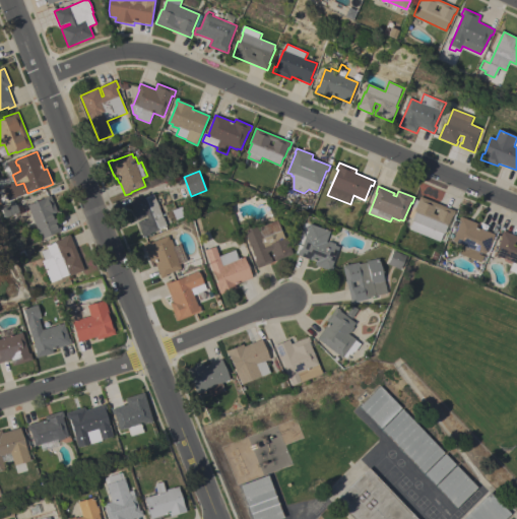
[(168,226),(150,234),(151,235),(145,238),(139,222),(144,220),(144,221),(149,219),(147,215),(143,217),(138,220),(130,202),(145,196),(145,198),(154,194),(168,226)]
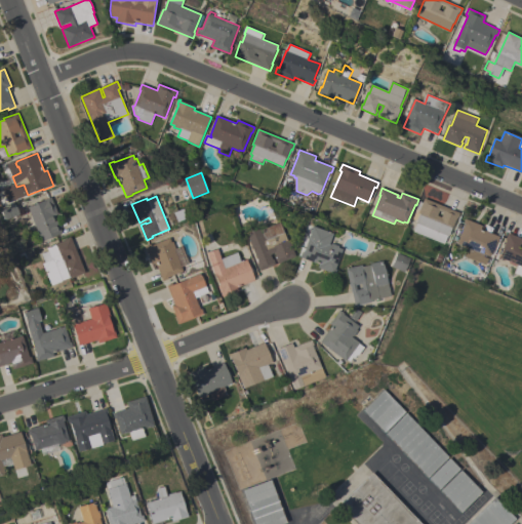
[(58,214),(56,215),(63,234),(43,241),(29,207),(52,197),(58,214)]
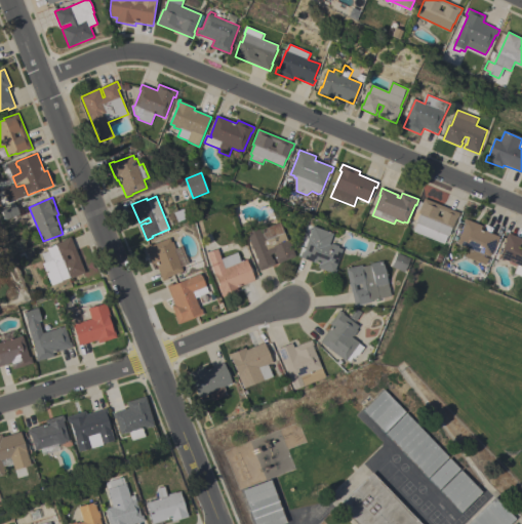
[(460,213),(458,218),(457,218),(453,229),(452,229),(449,237),(448,236),(445,244),(414,232),(418,224),(416,224),(417,222),(414,219),(417,212),(416,212),(420,202),(424,203),(426,199),(460,213)]
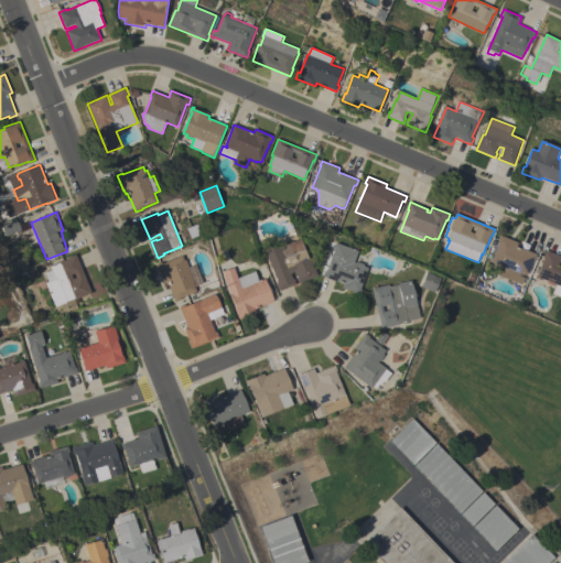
[(19,220),(22,231),(8,237),(4,226),(19,220)]
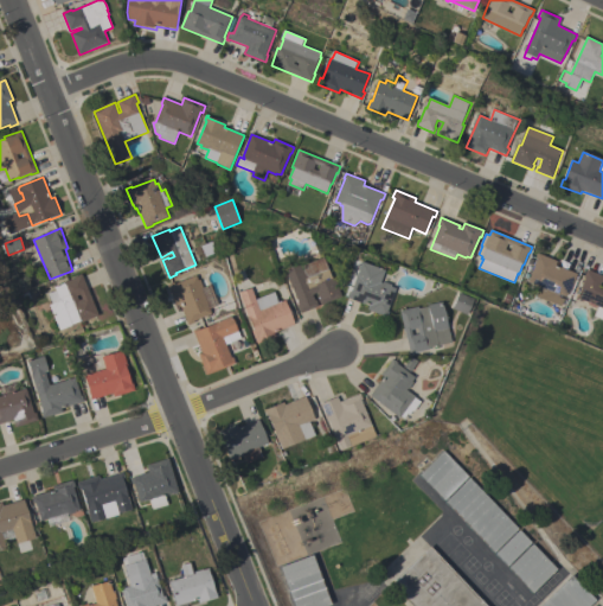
[(558,261),(557,266),(578,274),(576,281),(573,280),(566,298),(541,287),(540,288),(533,286),(534,284),(528,282),(538,260),(537,260),(538,254),(558,261)]
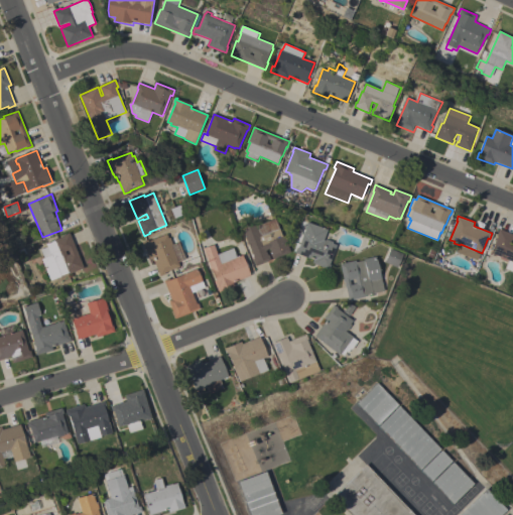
[(276,219),(283,237),(285,236),(291,252),(273,260),(271,255),(273,254),(271,249),(266,251),(269,256),(269,255),(271,260),(256,266),(254,259),(255,259),(244,231),(256,226),(257,227),(276,219)]
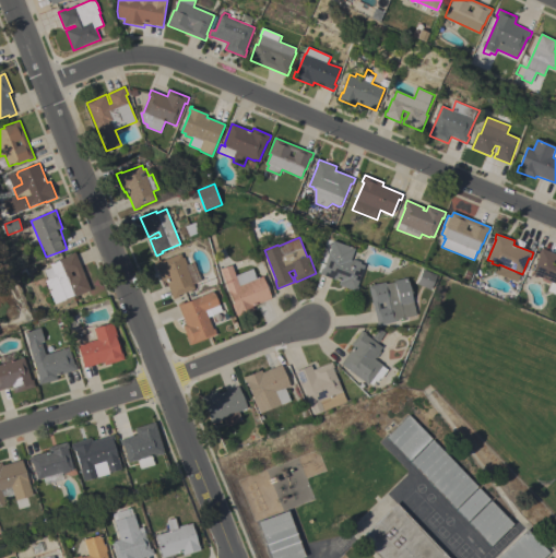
[(358,287),(359,287),(357,292),(340,285),(341,282),(321,274),(323,269),(324,269),(334,241),(356,249),(352,261),(354,262),(355,260),(362,263),(362,264),(366,265),(358,287)]
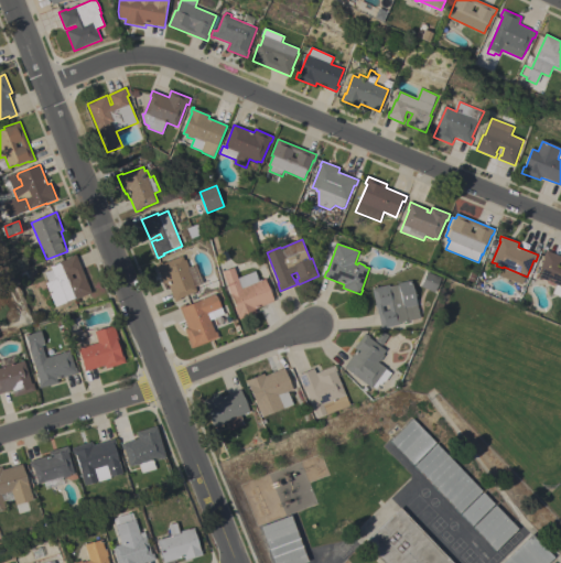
[(560,296),(554,294),(558,285),(538,277),(541,269),(545,259),(543,258),(547,250),(560,256),(560,296)]
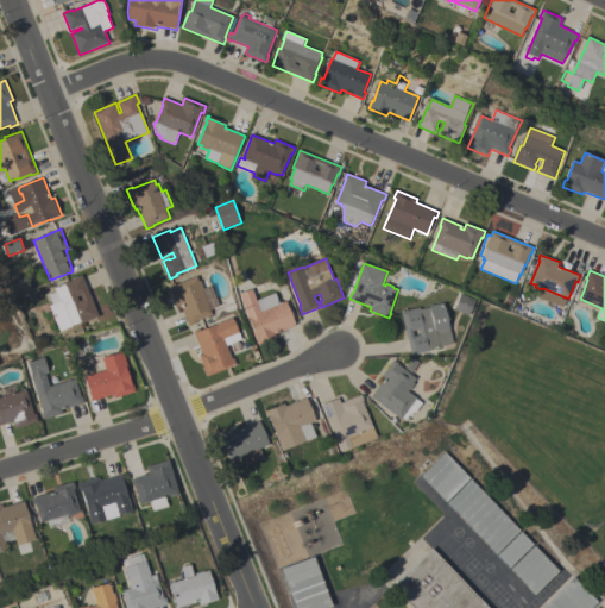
[(100,317),(82,324),(82,323),(61,332),(51,306),(54,305),(50,295),(57,292),(56,288),(75,280),(75,279),(83,275),(100,317)]
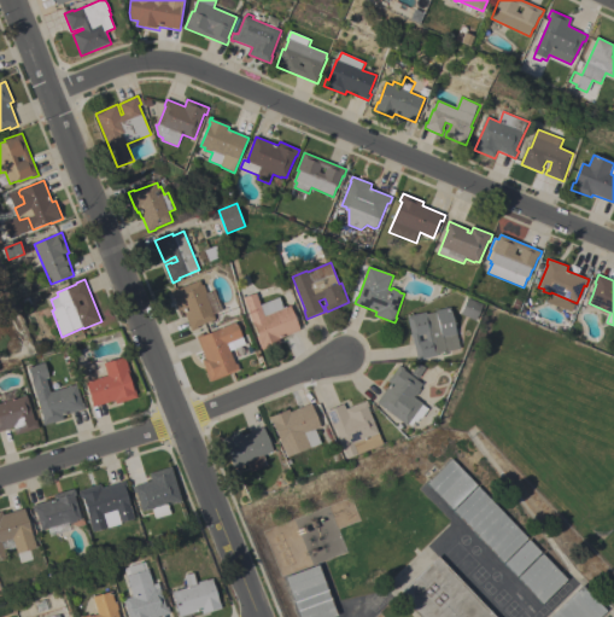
[(223,312),(215,315),(216,320),(198,327),(199,329),(192,332),(183,309),(180,312),(171,291),(179,287),(179,290),(200,280),(203,286),(205,285),(208,294),(216,290),(223,312)]
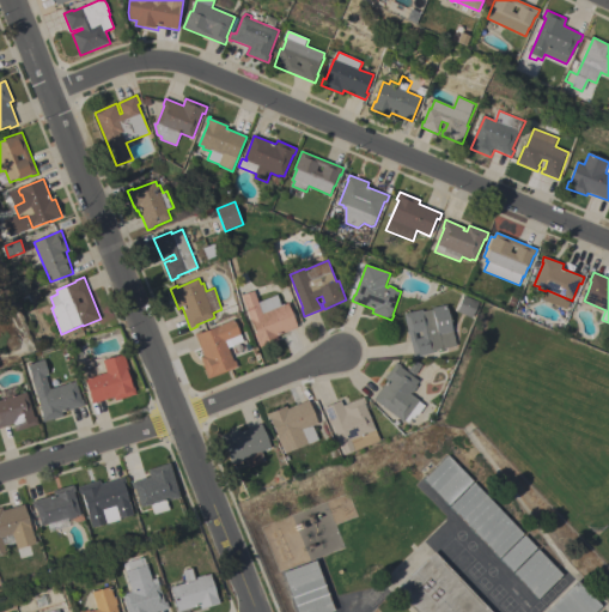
[(278,295),(282,307),(288,303),(298,328),(278,337),(279,340),(261,347),(256,335),(257,334),(251,319),(255,317),(255,316),(261,314),(257,303),(278,295)]
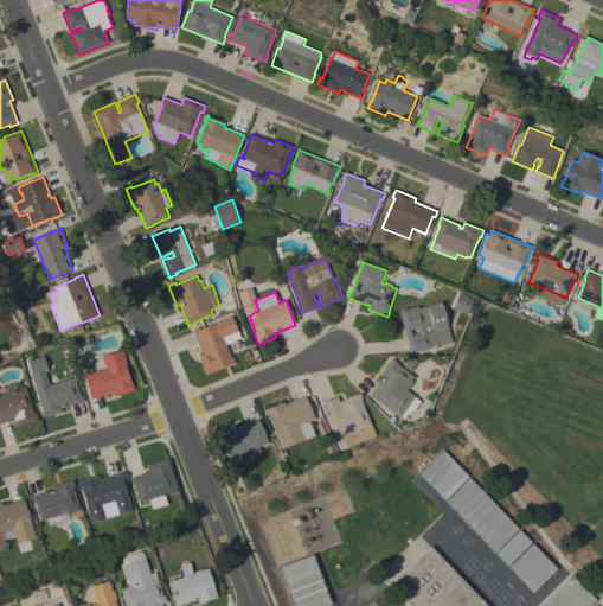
[(474,299),(467,316),(453,308),(460,293),(474,299)]
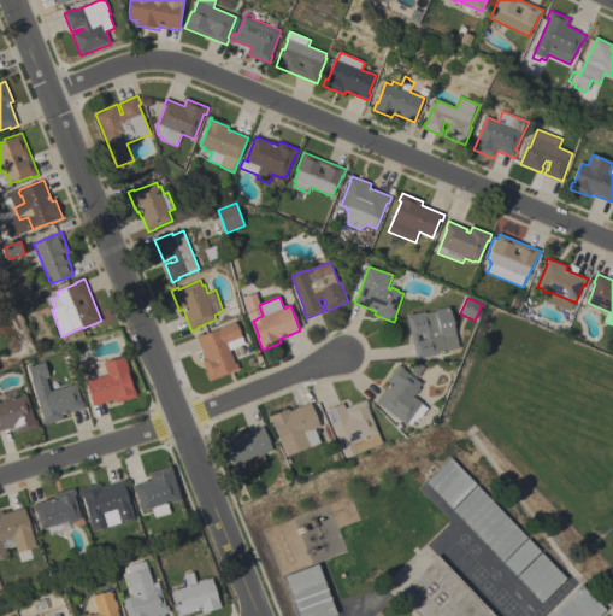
[(426,312),(426,314),(436,311),(436,310),(451,308),(460,348),(437,353),(437,356),(418,361),(408,316),(426,312)]
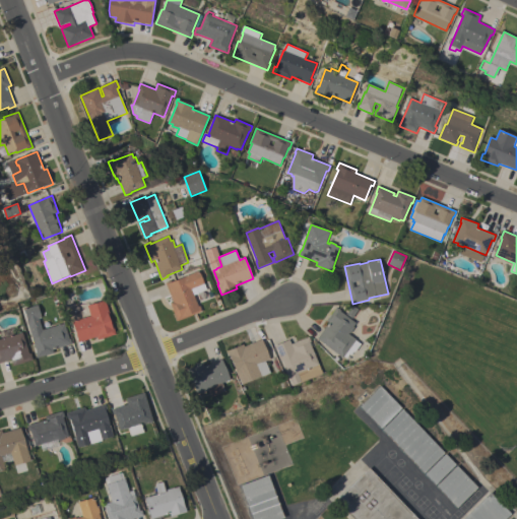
[(178,321),(171,303),(174,302),(166,283),(172,280),(172,282),(200,271),(205,283),(192,289),(199,307),(200,306),(202,312),(178,321)]
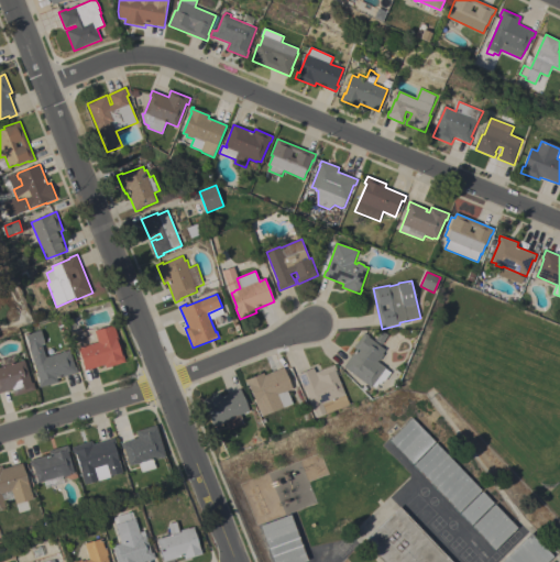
[(108,329),(110,338),(118,335),(127,362),(107,368),(106,365),(86,371),(79,349),(98,342),(96,333),(108,329)]
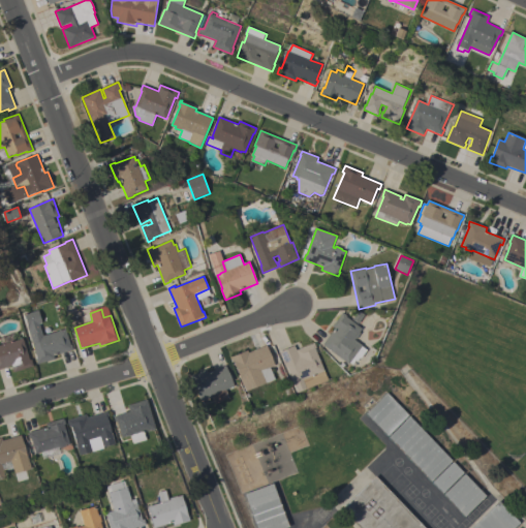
[(39,311),(42,323),(40,324),(41,329),(53,325),(55,333),(66,330),(71,346),(72,345),(74,350),(54,356),(55,360),(38,365),(36,360),(38,359),(25,315),(39,311)]
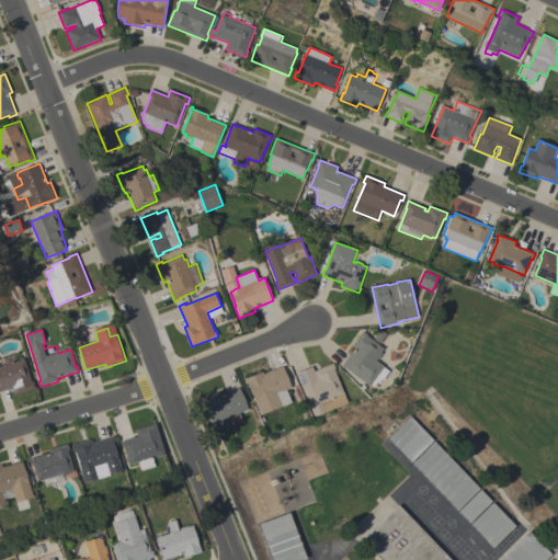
[(382,381),(379,384),(377,383),(374,387),(372,385),(371,387),(343,366),(355,350),(352,347),(364,332),(368,335),(367,335),(385,349),(382,353),(383,354),(378,361),(377,360),(376,361),(385,367),(390,372),(384,380),(382,381)]
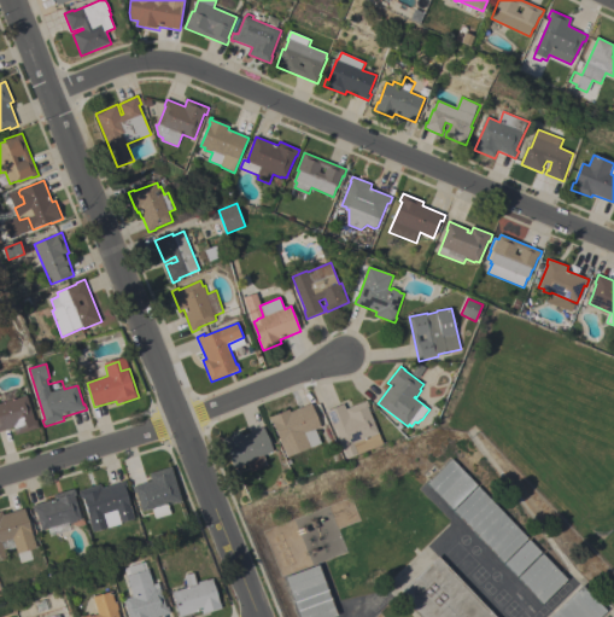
[(35,421),(37,420),(40,429),(17,435),(15,428),(0,432),(0,403),(4,403),(1,395),(16,390),(18,399),(28,396),(35,421)]
